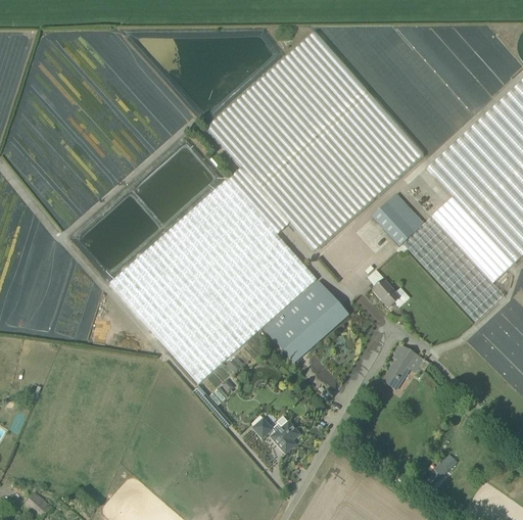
[(315,31),(206,127),(242,167),(290,221),(315,249),(423,153),(315,31)]
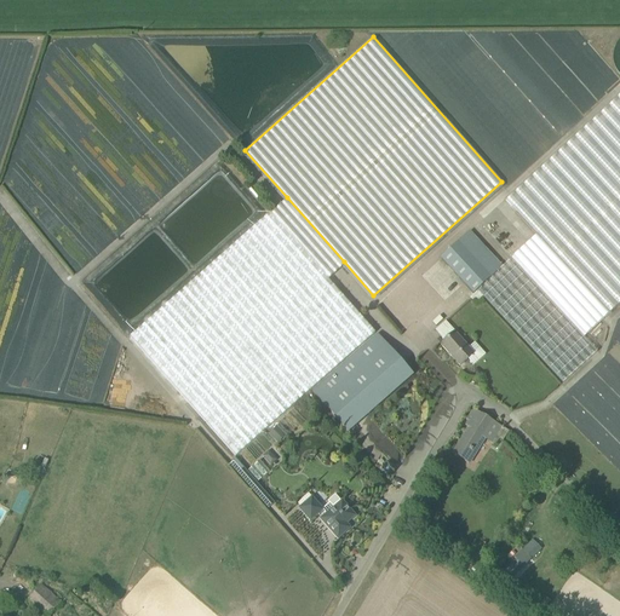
[(476,301),(480,298),(483,294),(562,380),(597,349),(584,334),(619,300),(619,92),(505,199),(537,231),(511,255),(503,264),(474,291),(470,294),(476,301)]
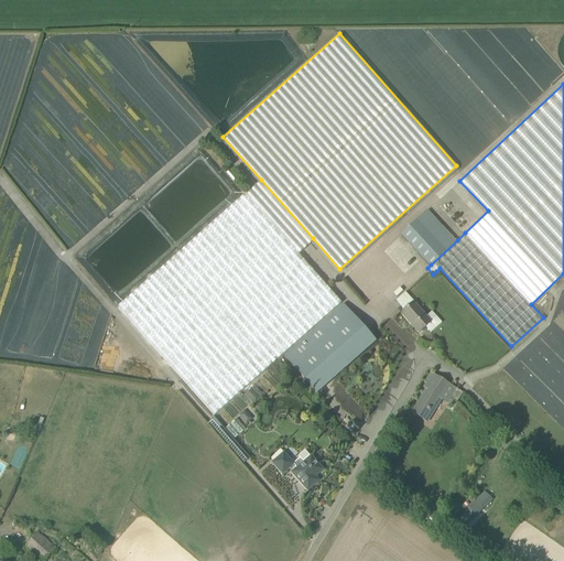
[(342,300),(299,251),(247,192),(246,191),(119,303),(215,412),(342,300)]
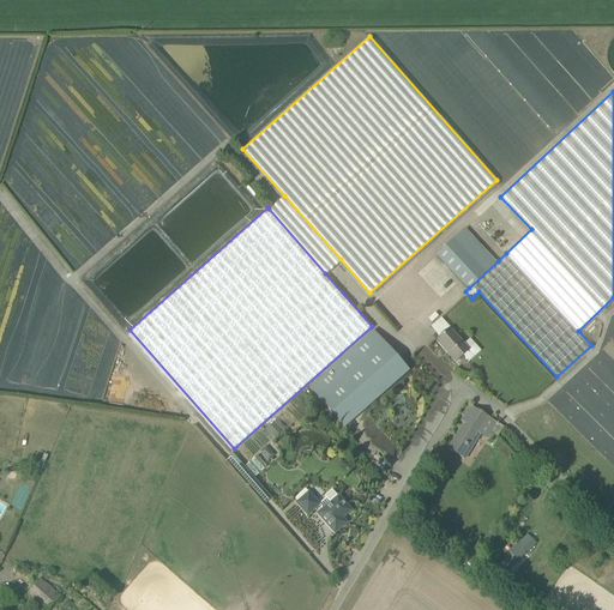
[(435,253),(469,288),(498,261),(465,225),(435,253)]
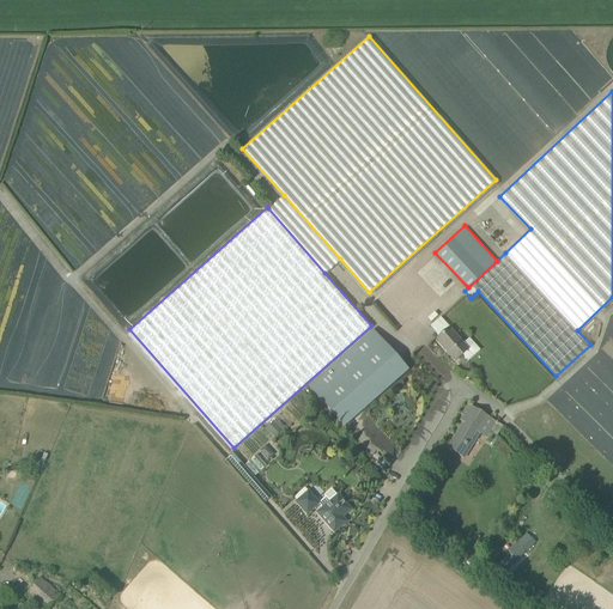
[(463,341),(449,326),(439,335),(436,338),(455,359),(462,352),(468,358),(480,347),(469,335),(463,341)]
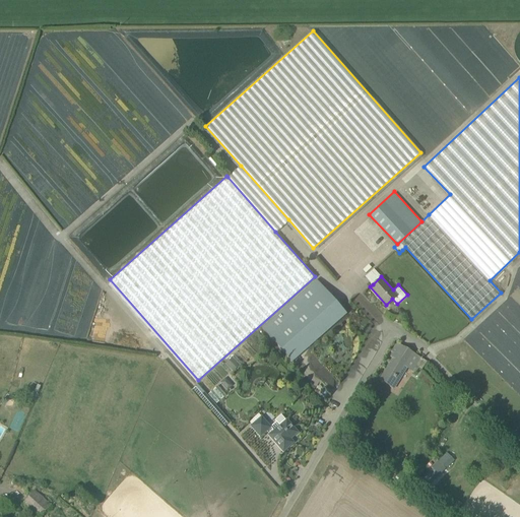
[(262,326),(293,360),(346,312),(316,278),(262,326)]
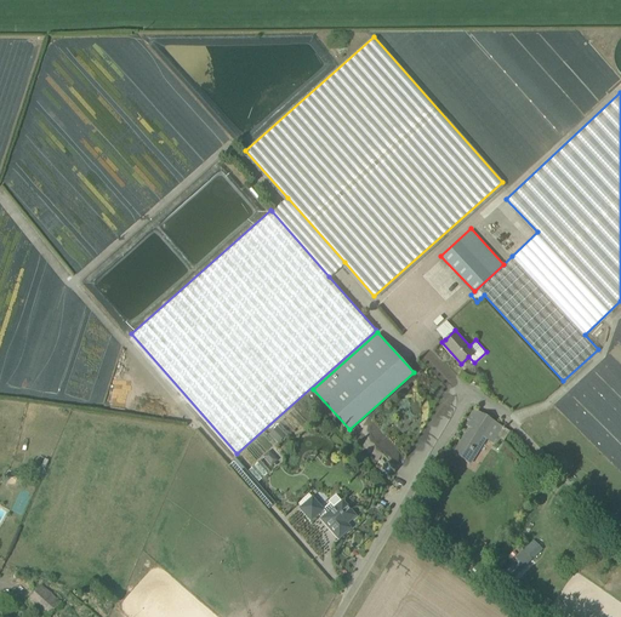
[(506,427),(502,424),(476,406),(465,422),(476,429),(471,436),(465,433),(454,451),(469,462),(485,436),(493,440),(495,443),(506,427)]
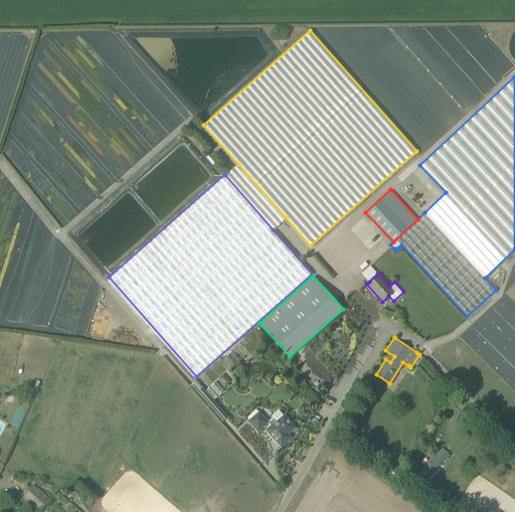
[(229,352),(223,358),(230,365),(231,366),(235,362),(237,360),(229,352)]
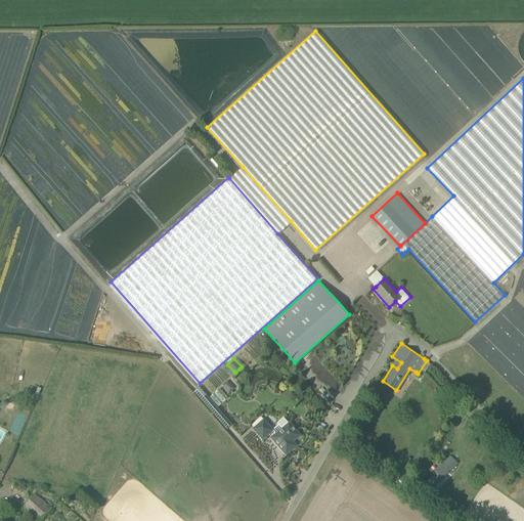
[(227,378),(222,382),(229,389),(234,385),(227,378)]
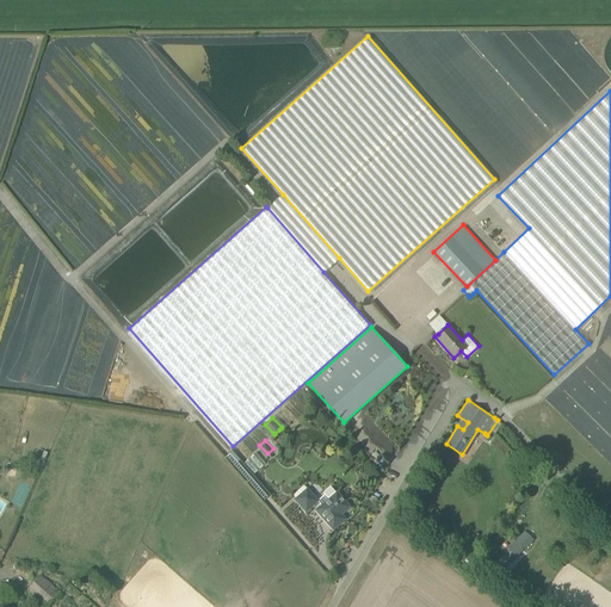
[(308,485),(307,487),(296,496),(294,497),(306,512),(314,503),(316,507),(315,508),(333,528),(346,518),(343,513),(351,505),(337,489),(335,490),(331,484),(323,490),(328,496),(321,502),(308,485)]
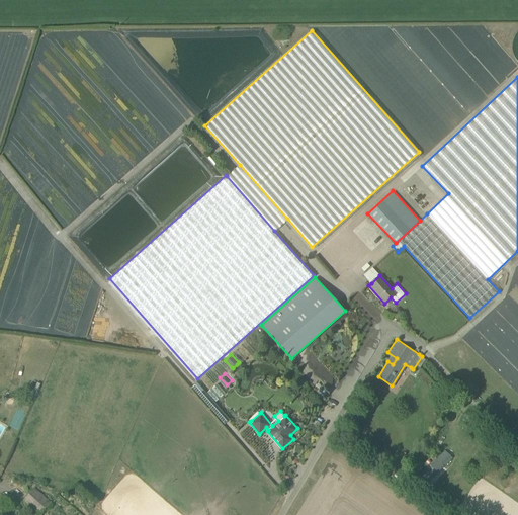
[(436,471),(452,456),(445,449),(437,457),(429,464),(436,471)]
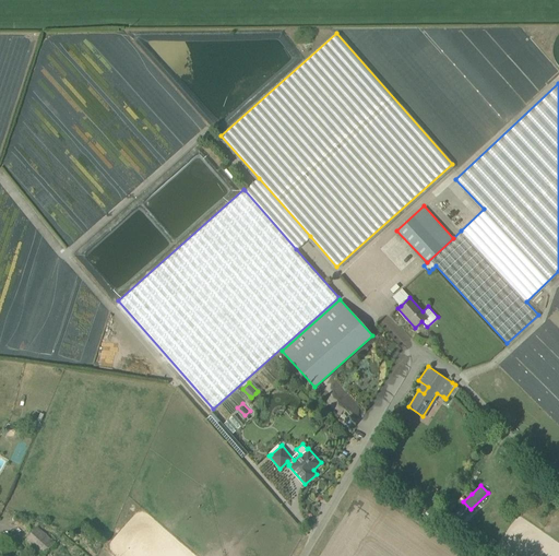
[(38,555),(42,555),(55,541),(36,525),(22,542),(38,555)]
